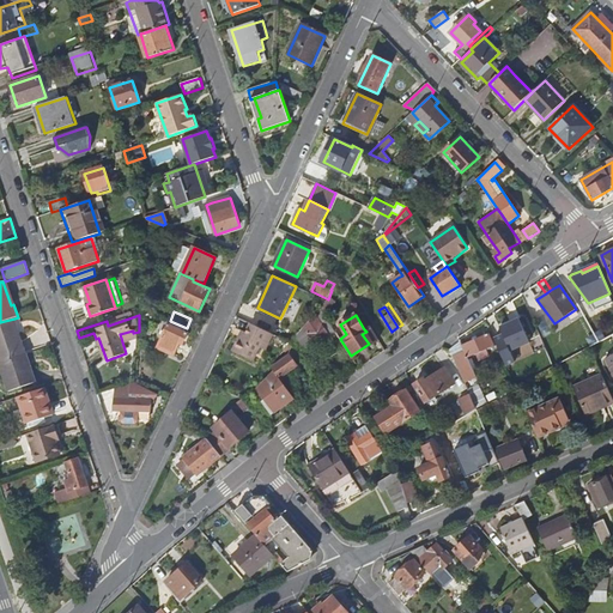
[(304,328),(319,349),(332,340),(315,316),(304,328)]
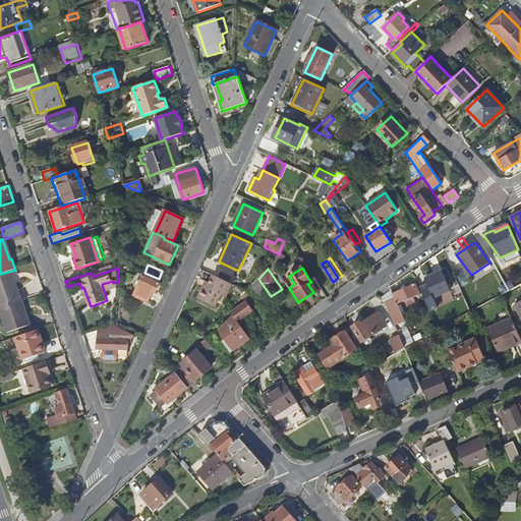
[(0,274),(0,305),(1,308),(18,302),(22,301),(12,271),(0,274)]
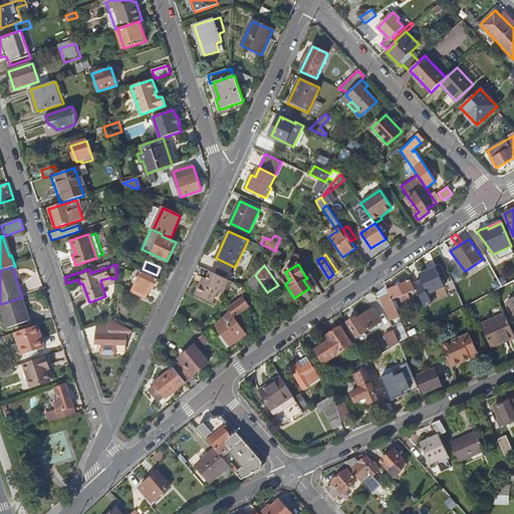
[(429,297),(445,290),(435,267),(419,274),(422,280),(415,284),(425,306),(432,303),(429,297)]
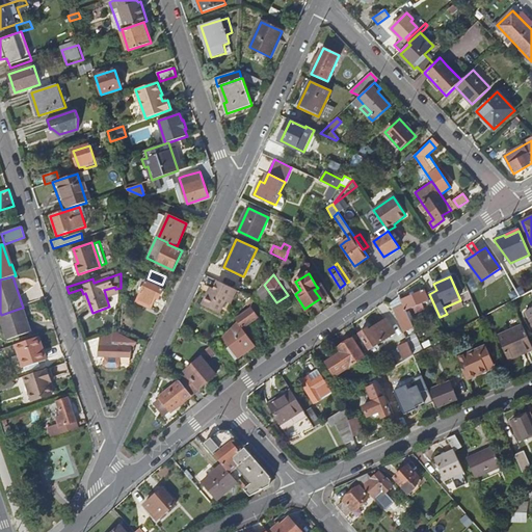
[(141,291),(136,302),(152,310),(157,298),(160,299),(164,290),(161,288),(162,285),(148,278),(143,277),(139,287),(140,287),(138,290),(141,291)]
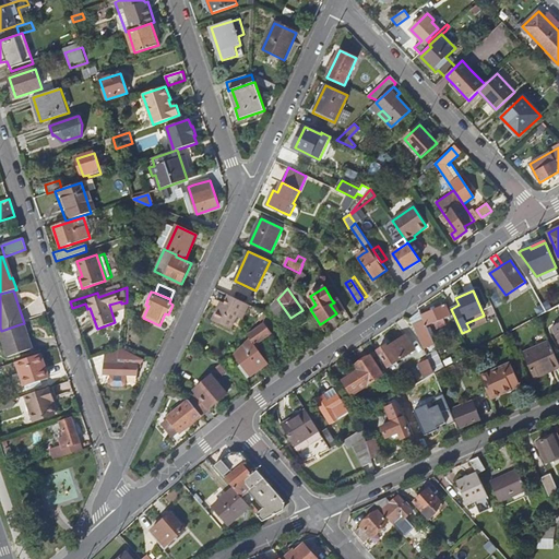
[(221,308),(214,320),(233,329),(239,317),(244,320),(250,306),(230,296),(224,309),(221,308)]
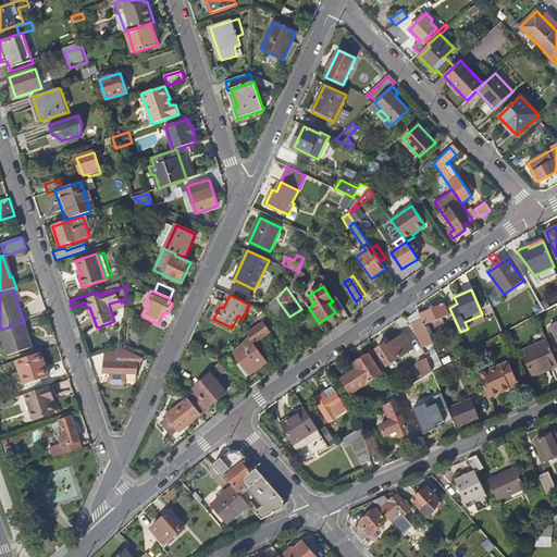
[(329,304),(335,312),(343,307),(336,296),(331,299),(333,301),(329,304)]
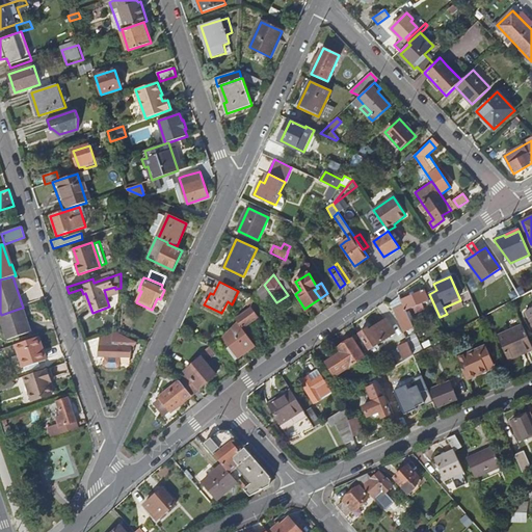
[(395,314),(403,333),(413,328),(405,311),(413,308),(415,313),(424,309),(422,303),(428,301),(423,290),(401,300),(403,304),(393,310),(395,314)]
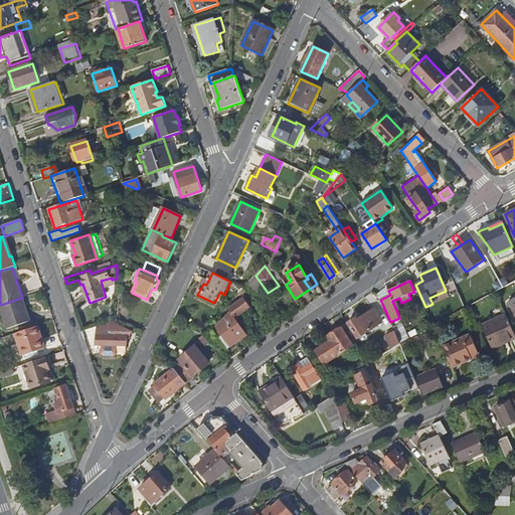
[(244,288),(250,297),(255,294),(248,284),(244,288)]
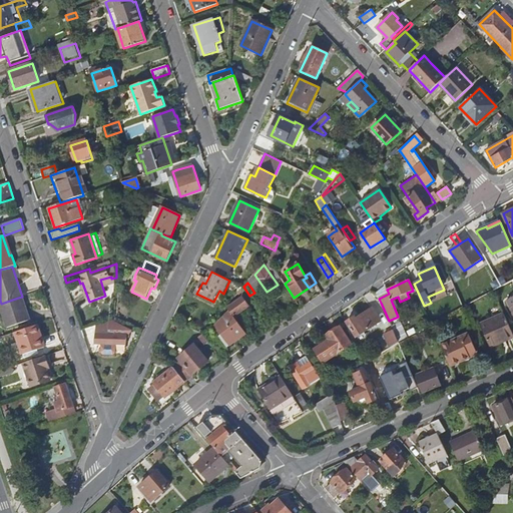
[(379,299),(389,294),(387,290),(385,286),(376,292),(379,299)]
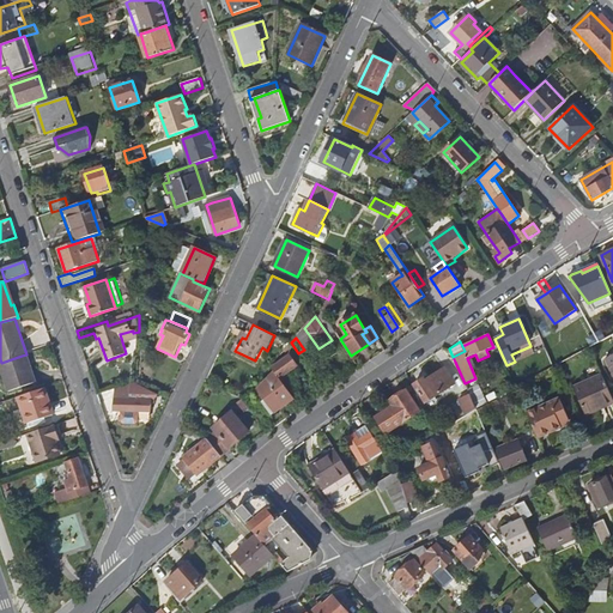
[(291,343),(284,351),(285,353),(290,351),(293,356),(298,353),(291,343)]
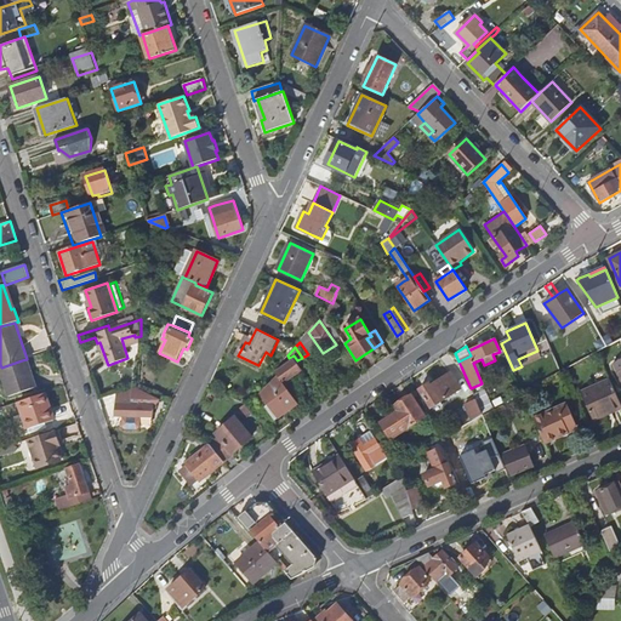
[(0,368),(0,370),(9,396),(35,387),(32,375),(28,376),(22,360),(1,368),(0,368)]
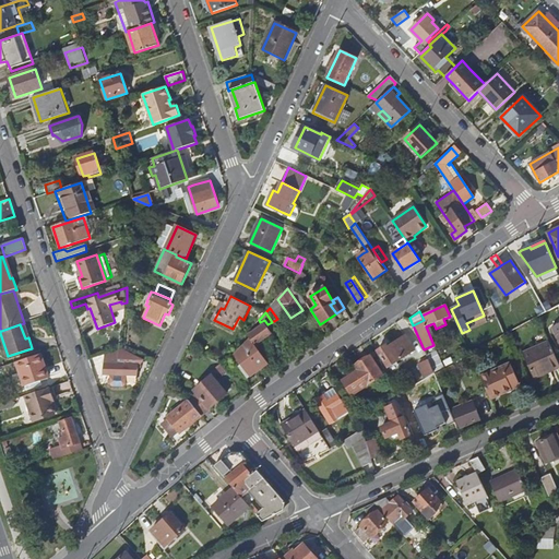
[(235,355),(241,364),(249,376),(266,364),(253,345),(271,333),(264,324),(249,334),(251,337),(244,349),(235,355)]
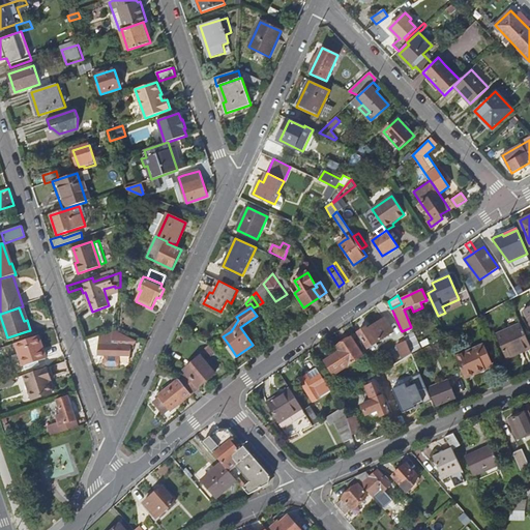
[(367,348),(392,331),(384,318),(366,329),(365,327),(357,332),(367,348)]
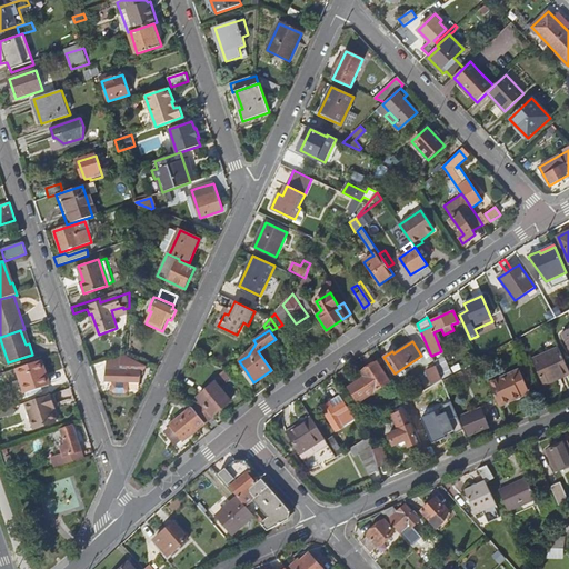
[(568,371),(568,369),(559,347),(532,359),(545,386),(555,381),(553,379),(568,371)]
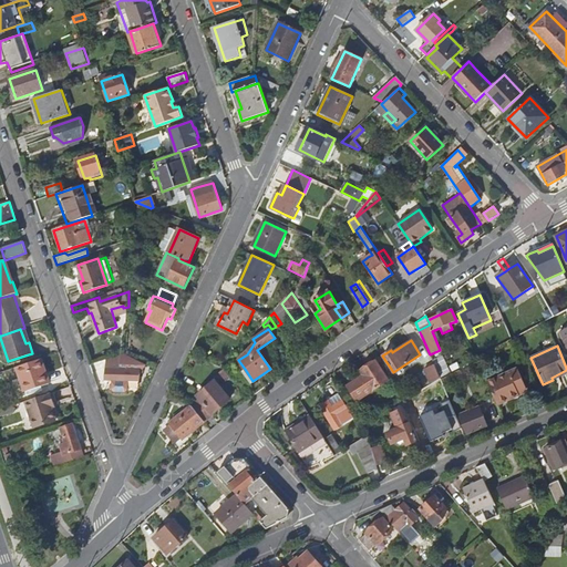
[(126,353),(114,357),(114,381),(119,381),(119,390),(121,392),(132,392),(135,390),(135,381),(143,381),(144,368),(145,368),(146,364),(126,353)]
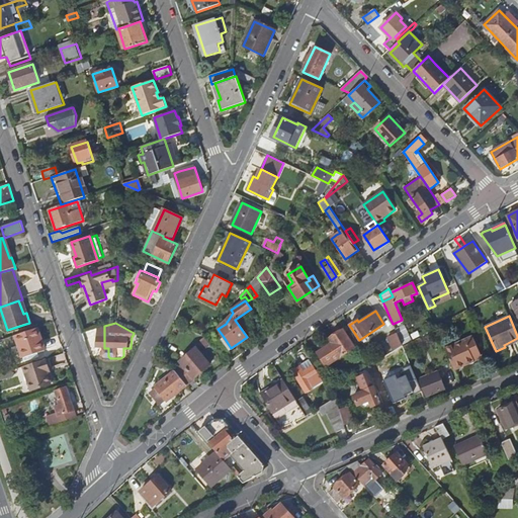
[(16,335),(23,358),(45,351),(37,328),(16,335)]
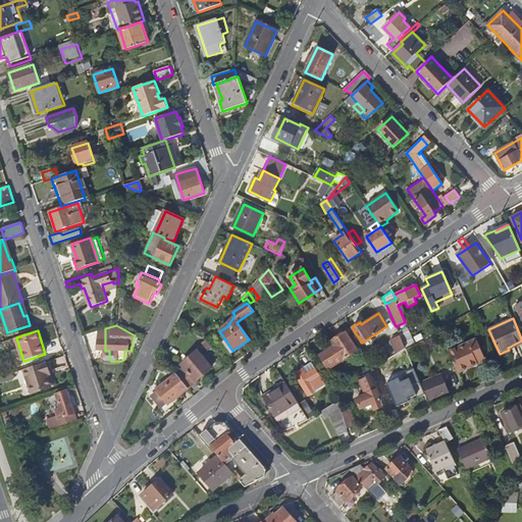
[(329,370),(358,351),(346,332),(331,342),(335,346),(320,356),(329,370)]
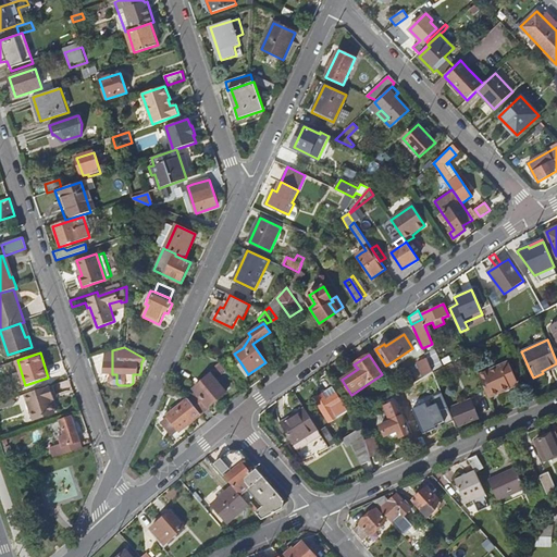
[(433,371),(428,360),(418,364),(423,378),(425,375),(431,372),(433,372),(433,371)]
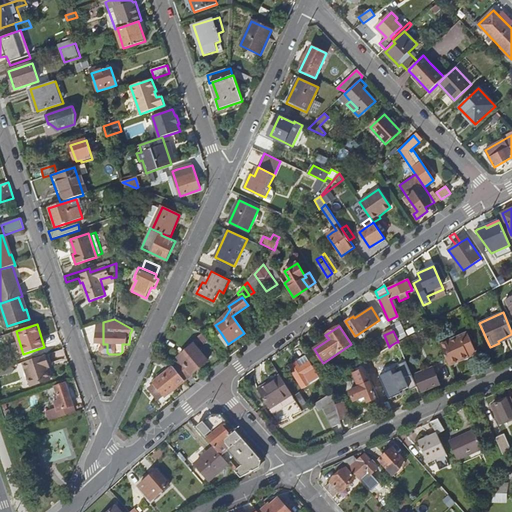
[(475,350),(466,331),(439,343),(450,366),(469,357),(467,353),(475,350)]
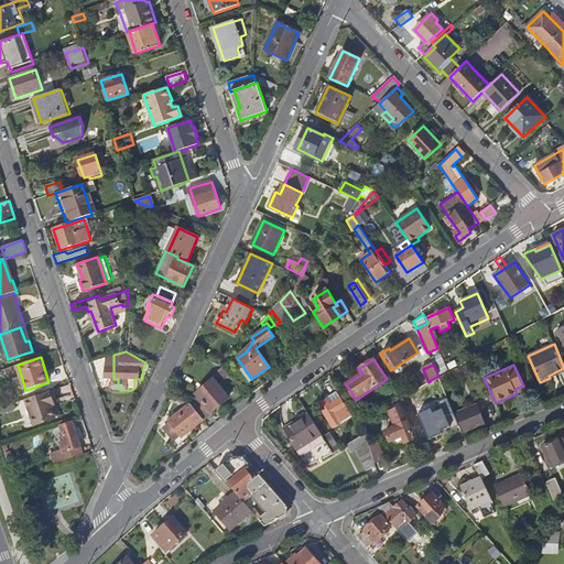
[(219,370),(226,379),(230,376),(224,367),(219,370)]
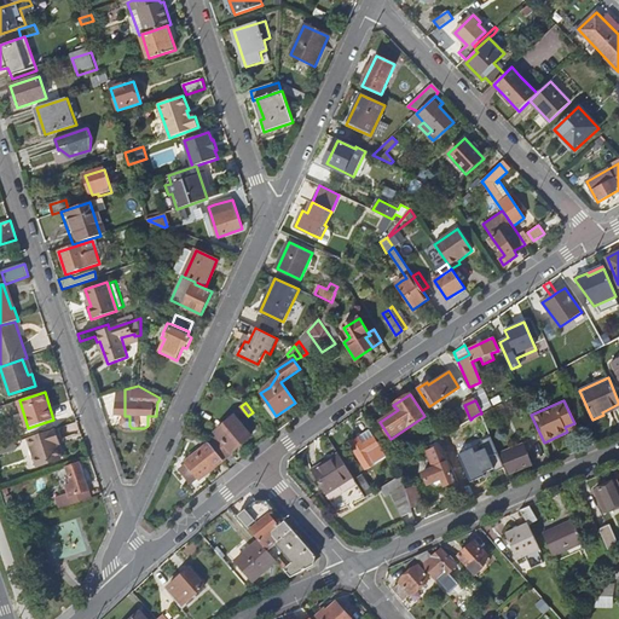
[(264,405),(273,418),(276,416),(267,403),(264,405)]
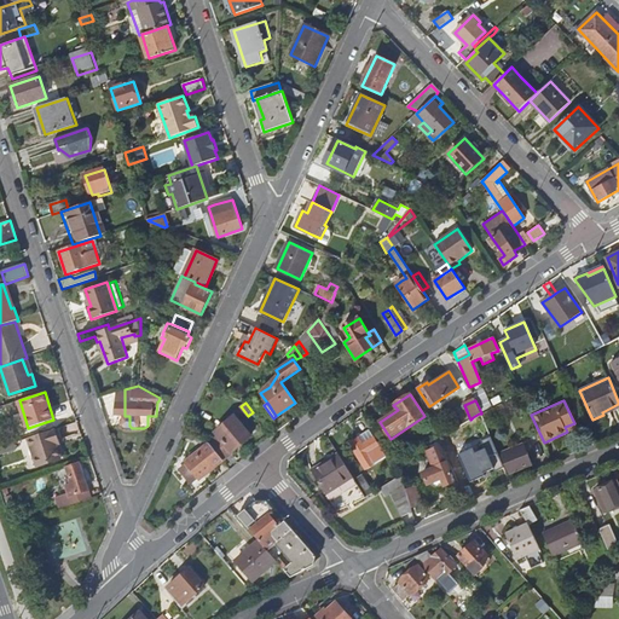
[(618,404),(602,412),(603,415),(618,408),(618,404)]
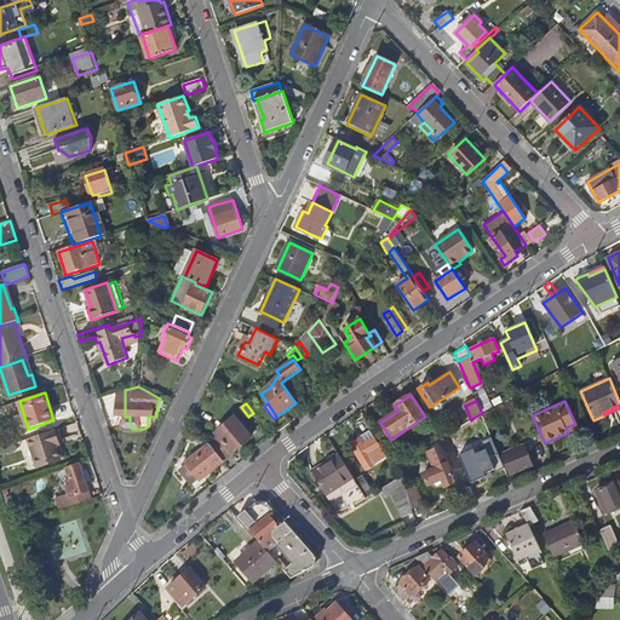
[(482,414),(486,423),(503,414),(498,406),(482,413),(482,414)]
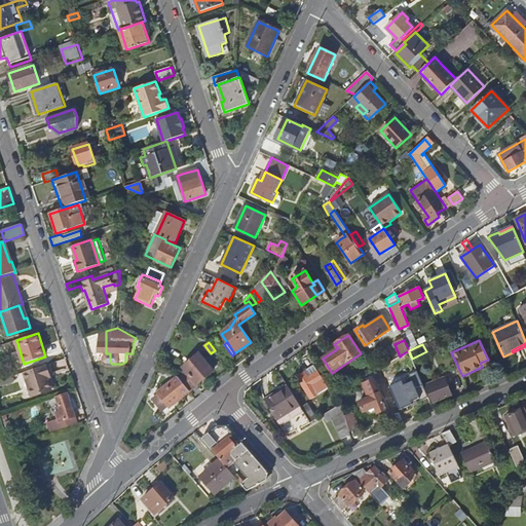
[(404,359),(374,376),(375,378),(381,387),(386,384),(384,380),(407,367),(410,372),(415,369),(411,359),(407,351),(402,354),(404,359)]
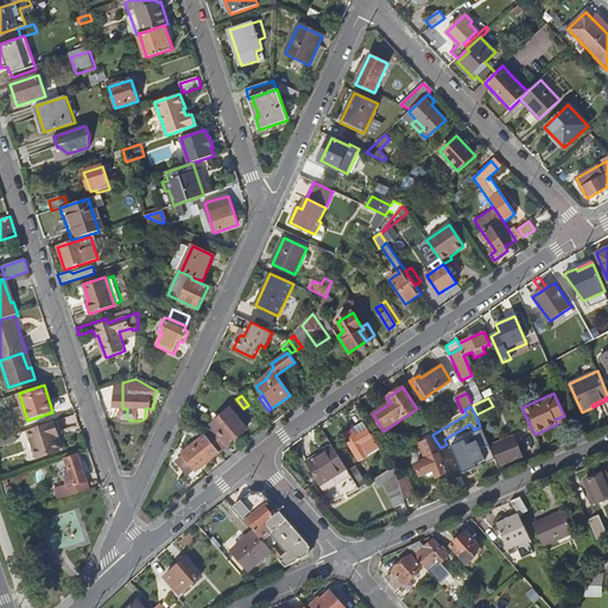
[(230,409),(210,424),(214,429),(206,435),(219,453),(247,429),(230,409)]
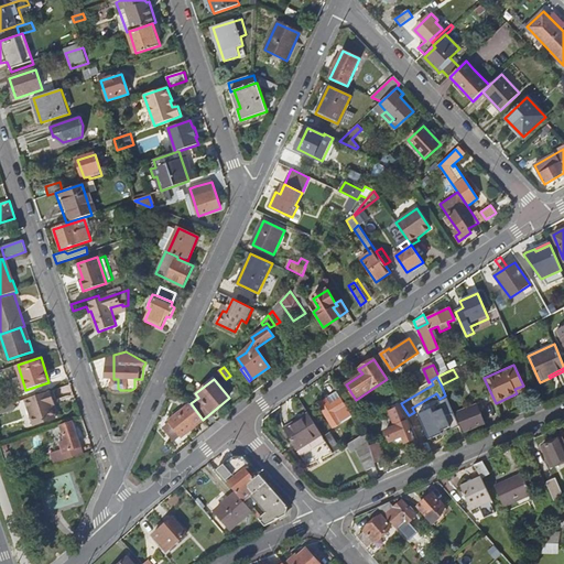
[(25,399),(34,425),(56,419),(51,402),(53,401),(51,391),(25,399)]
